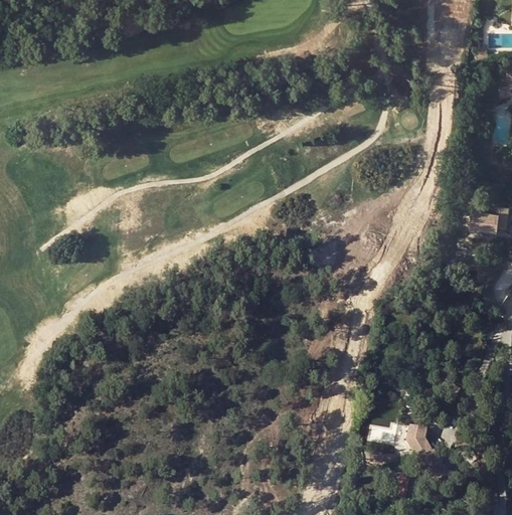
[(504,98),(511,96),(511,72),(510,72),(511,74),(499,78),(504,98)]
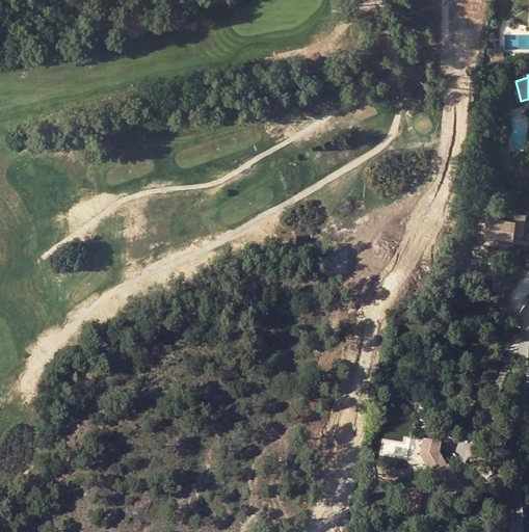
[(491,218),(487,237),(514,242),(516,236),(523,237),(527,214),(512,212),(511,221),(491,218)]
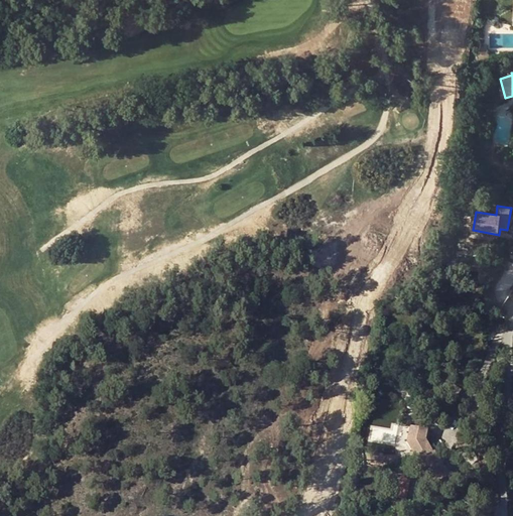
[(447,381),(441,390),(455,399),(462,390),(447,381)]
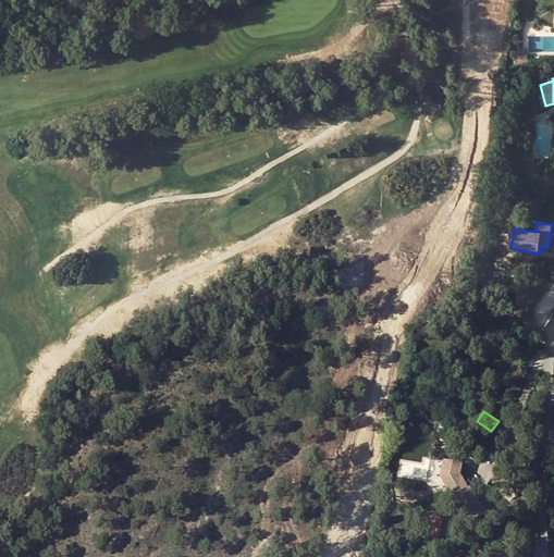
[(453,499),(468,525),(485,514),(471,489),(469,490),(460,474),(460,463),(444,461),(442,478),(454,498),(453,499)]
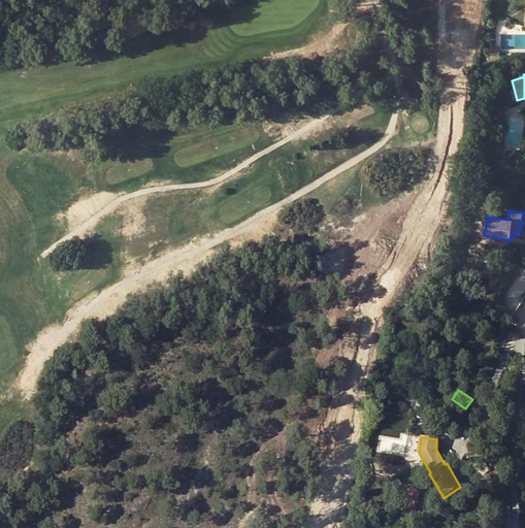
[(422,486),(414,484),(408,509),(418,510),(422,486)]
